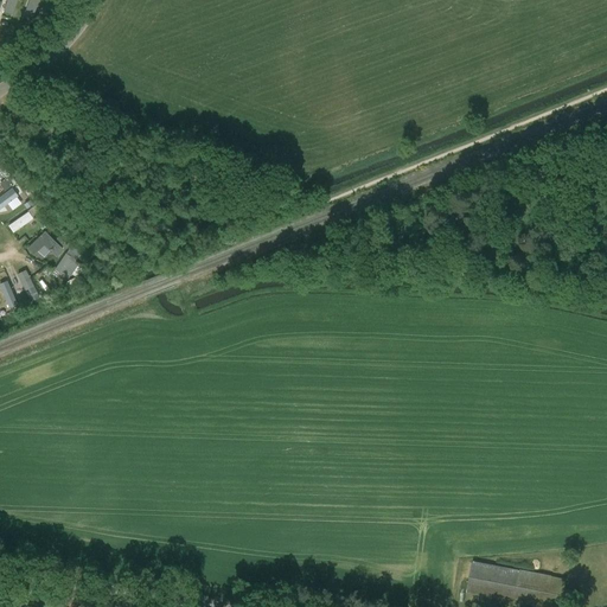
[(16,13),(19,0),(7,0),(5,10),(16,13)]
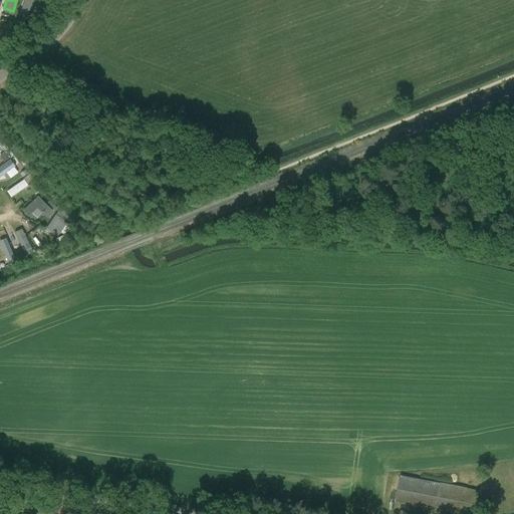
[(11,167),(17,162),(7,149),(1,154),(11,167)]
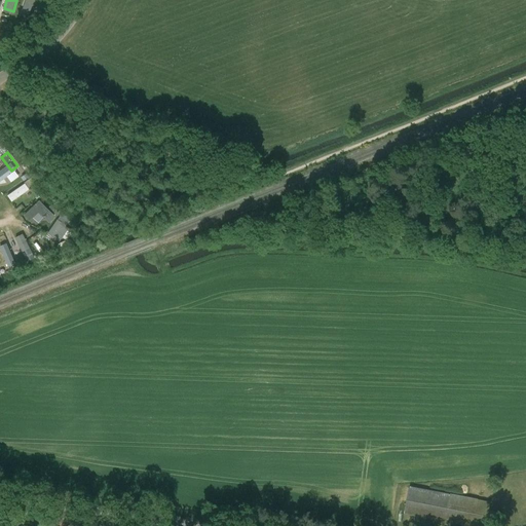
[(14,171),(1,181),(9,190),(22,180),(14,171)]
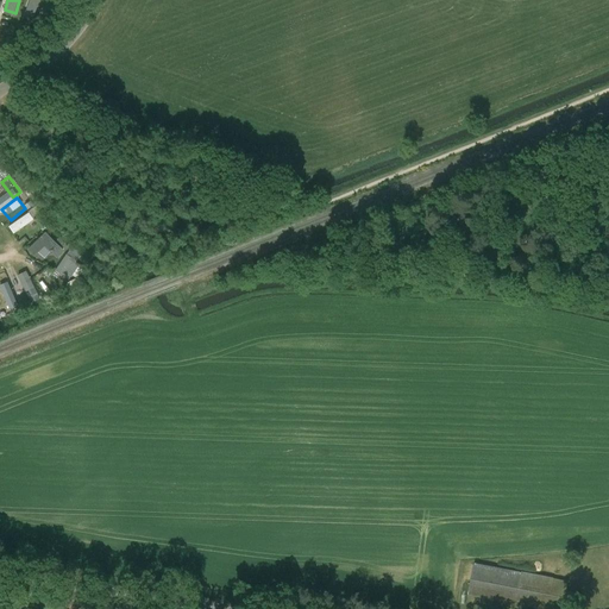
[(17,233),(37,219),(32,211),(11,226),(17,233)]
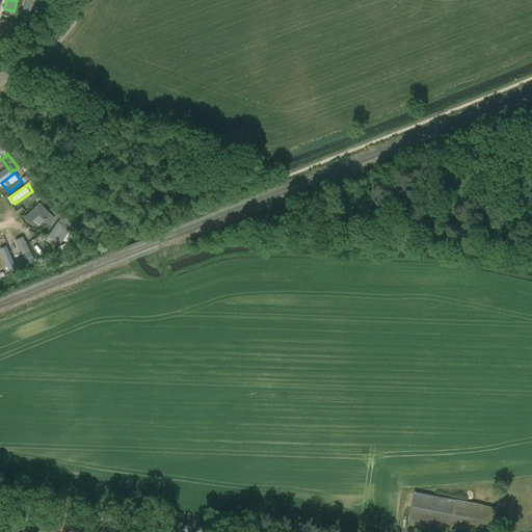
[(50,215),(40,204),(23,219),(29,225),(38,216),(43,221),(49,227),(55,220),(50,215)]
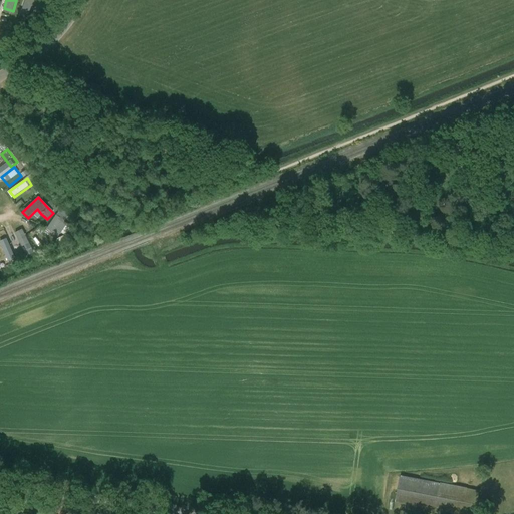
[(64,222),(55,216),(45,230),(57,238),(66,225),(63,223),(64,222)]
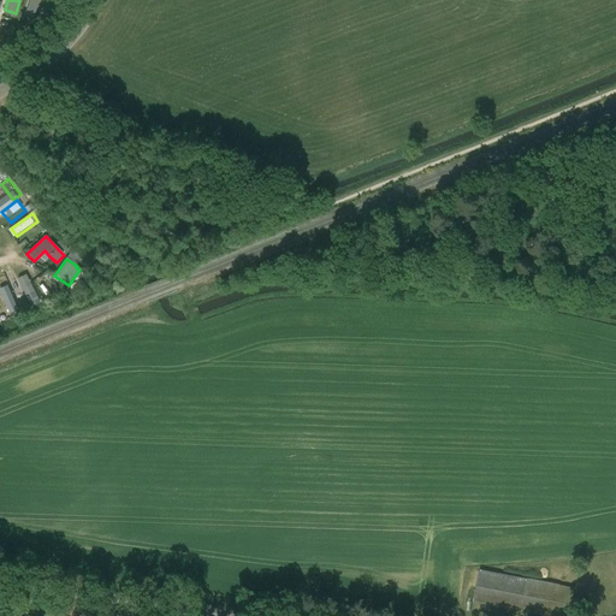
[(40,303),(25,274),(17,279),(31,308),(40,303)]
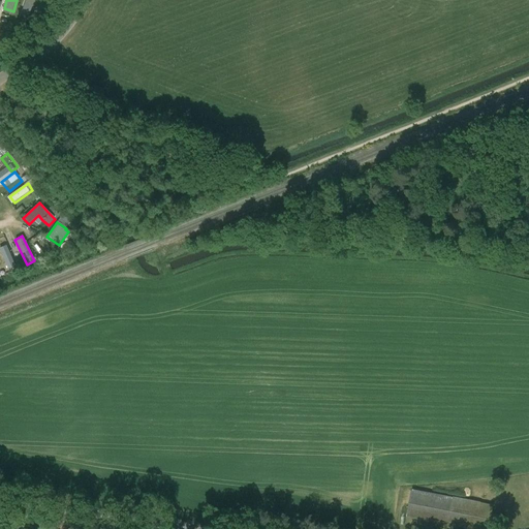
[(10,268),(19,266),(9,244),(2,247),(10,268)]
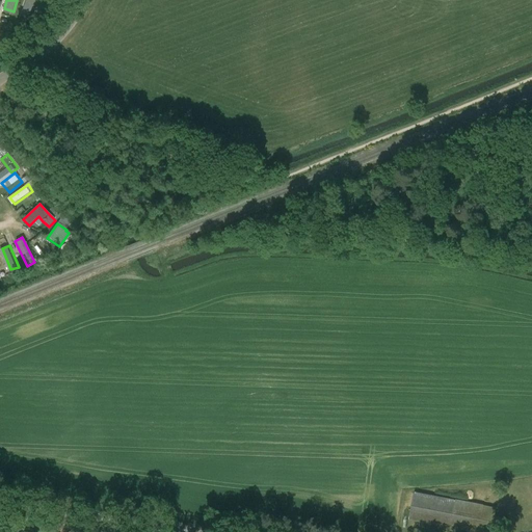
[(455,499),(455,500),(414,491),(408,520),(468,531),(490,531),(493,527),(505,529),(507,519),(501,517),(501,515),(495,514),(496,508),(483,505),(483,504),(455,499)]
